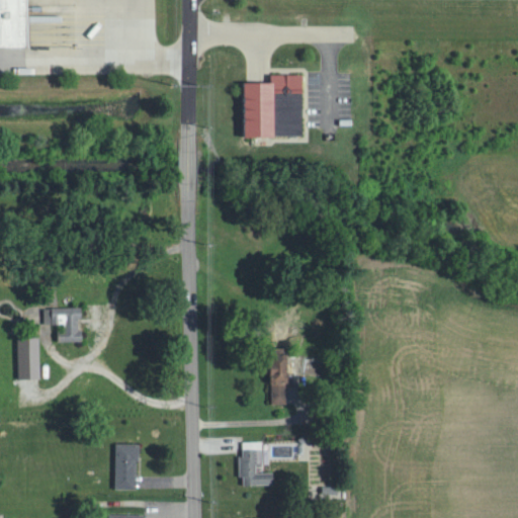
[(0,0),(27,0),(28,41),(0,41),(0,0)]
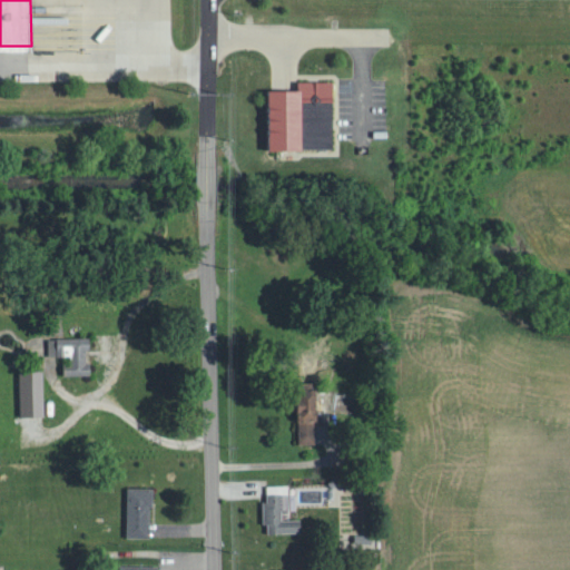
[(266,88),(296,88),(296,80),(336,79),(336,153),(267,153),(266,88)]
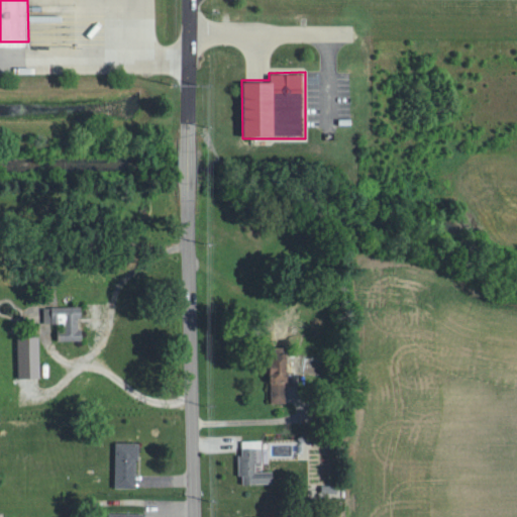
[(59,340),(83,340),(81,306),(45,307),(45,324),(59,324),(59,340)]
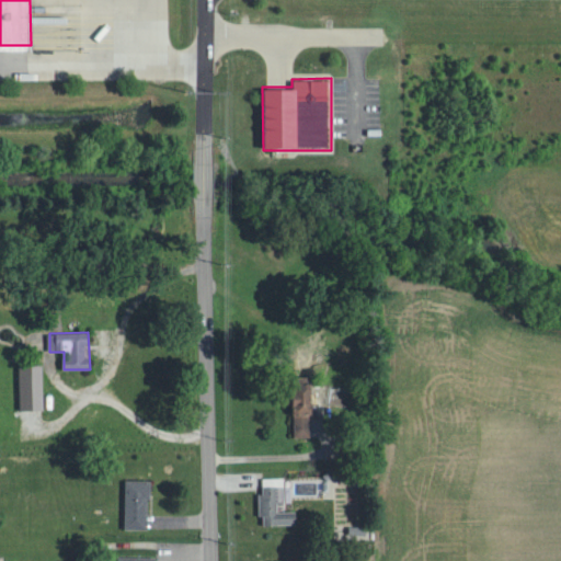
[(20,365),(21,410),(45,410),(44,365),(20,365)]
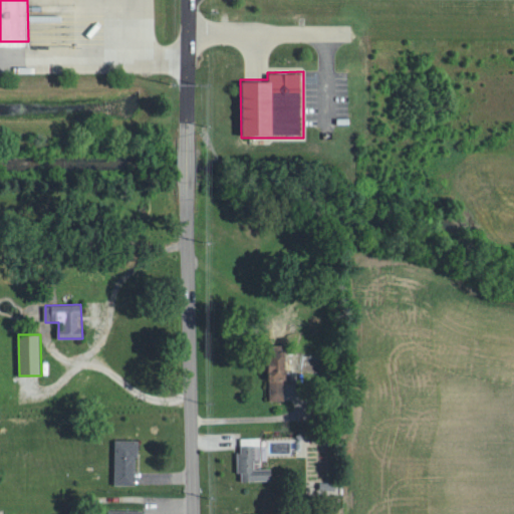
[(286,400),(285,350),(268,350),(270,400),(286,400)]
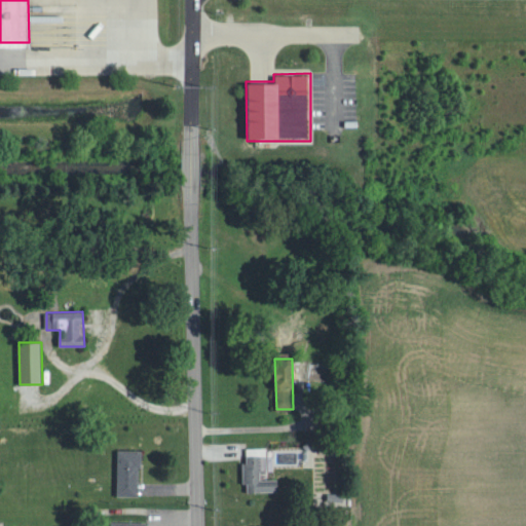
[(248,447),(248,462),(245,461),(245,484),(249,484),(249,491),(278,492),(278,480),(262,480),(262,471),(268,471),(268,448),(248,447)]
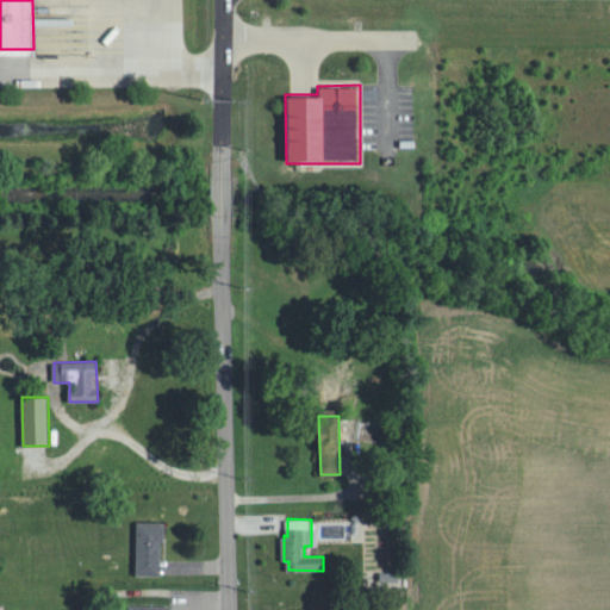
[(163,576),(163,522),(138,522),(137,576),(163,576)]
